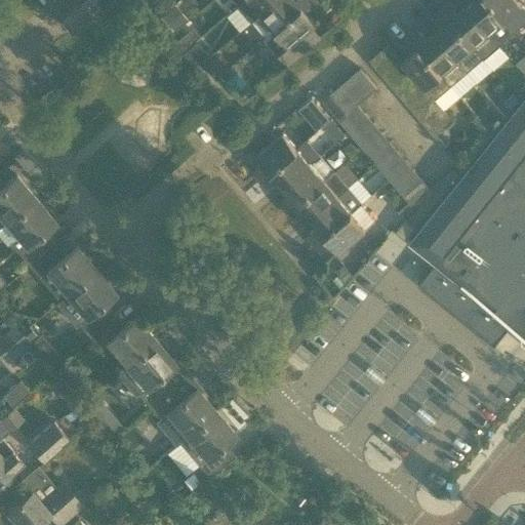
[(42,0),(46,4),(43,7),(49,15),(52,12),(70,32),(75,28),(74,27),(97,6),(91,0),(42,0)]
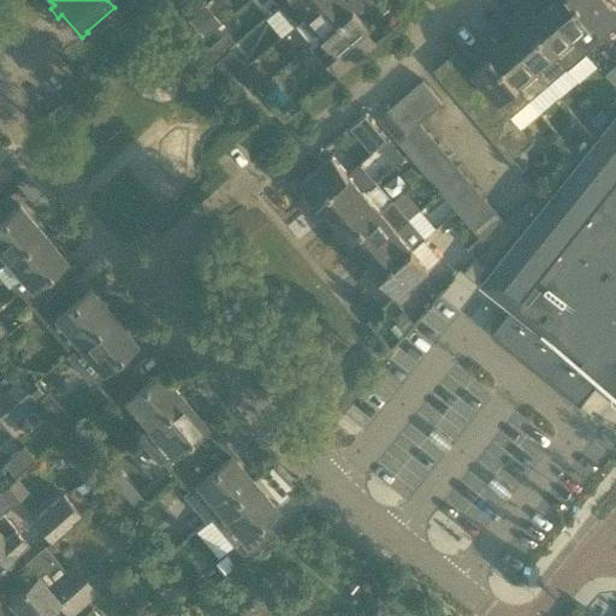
[(291,0),(306,17),(325,0),(291,0)]
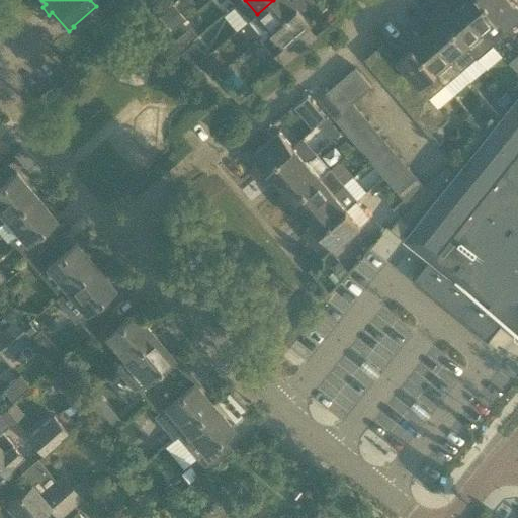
[(262,36),(270,29),(304,0),(273,0),(257,14),(249,21),(262,36)]
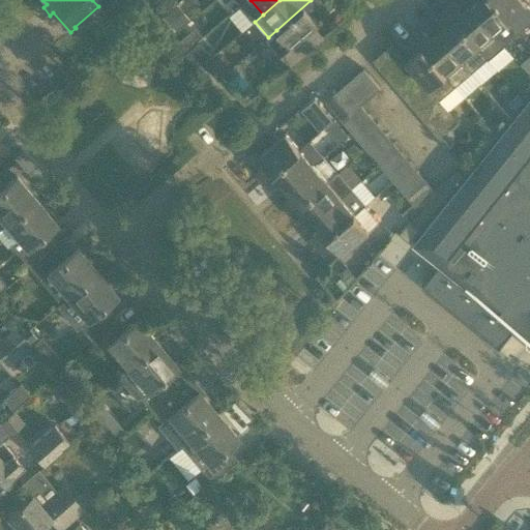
[(280,55),(290,66),(323,38),(314,27),(319,23),(311,13),(314,10),(315,12),(323,5),(317,0),(311,0),(276,30),(290,46),(280,55)]
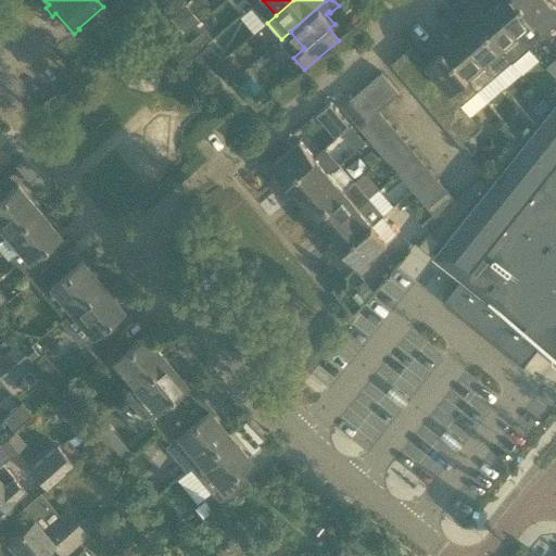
[(545,33),(534,21),(516,0),(500,0),(493,7),(529,48),(545,33)]
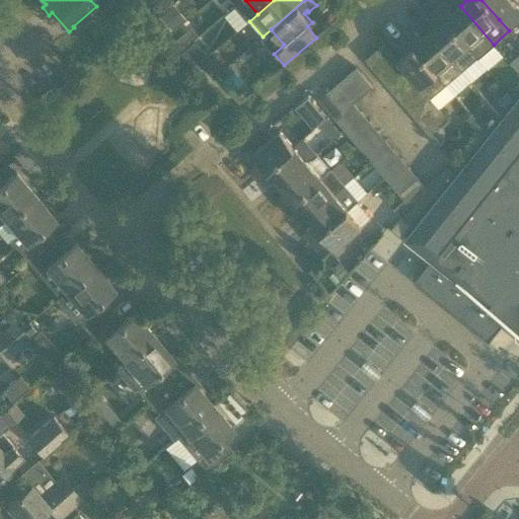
[(482,0),(499,19),(516,5),(510,0),(482,0)]
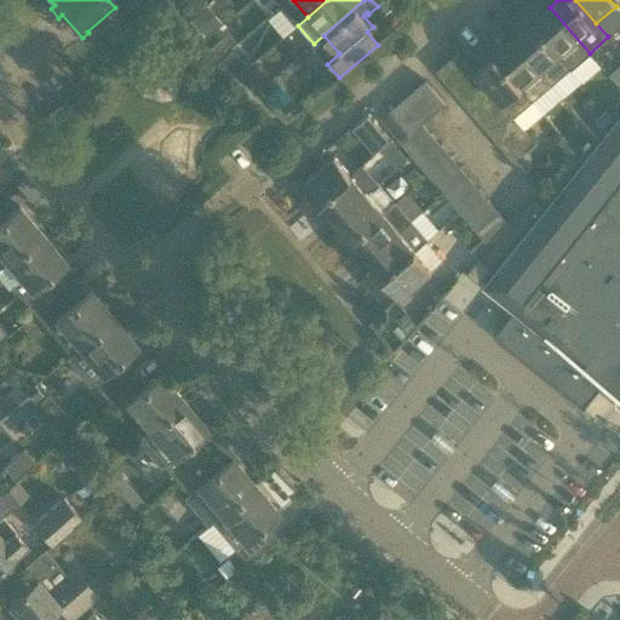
[(529,3),(520,11),(570,69),(590,53),(550,7),(539,17),(535,12),(538,11),(529,3)]
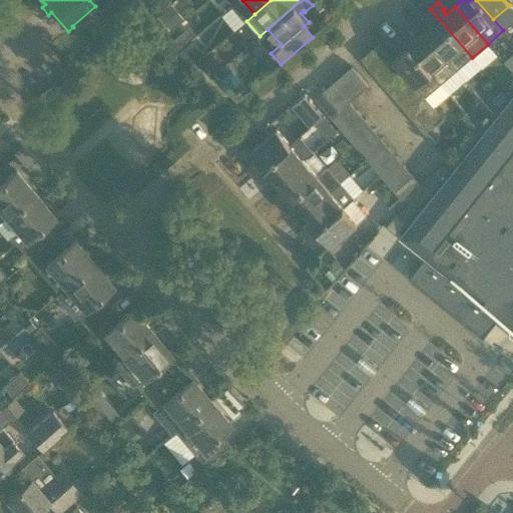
[(433,25),(424,32),(457,70),(472,57),(430,9),(422,16),(428,23),(430,22),(433,25)]
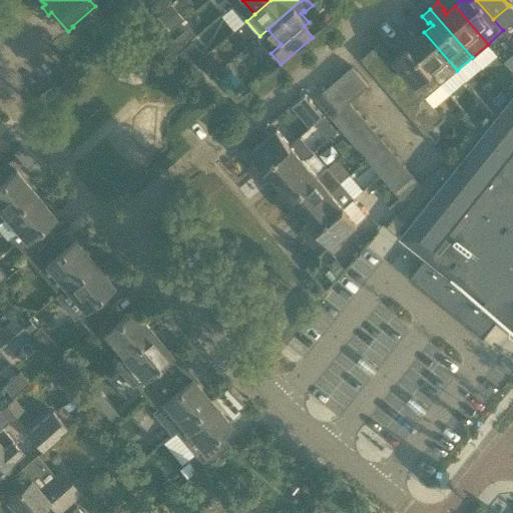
[(407,28),(399,35),(442,83),(457,70),(424,32),(415,40),(412,37),(414,36),(407,28)]
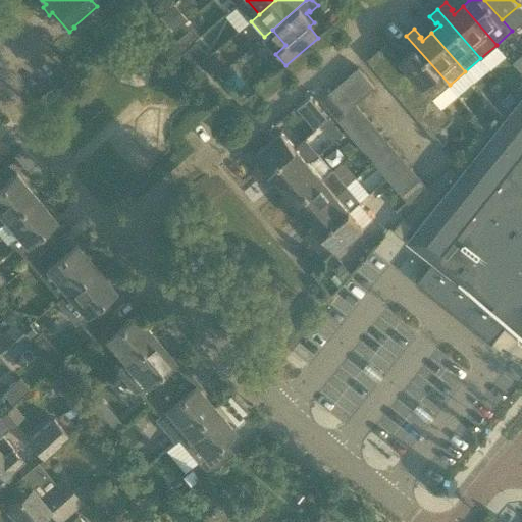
[(450,85),(406,36),(398,43),(404,51),(406,49),(409,52),(399,60),(403,64),(411,73),(419,83),(426,92),(433,99),(450,85)]
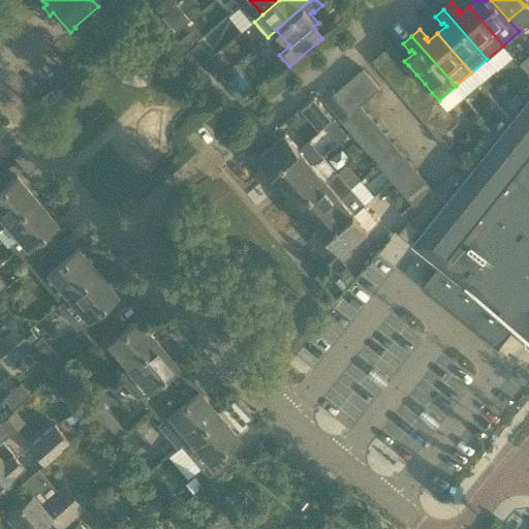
[(399,73),(408,65),(404,61),(391,44),(381,53),(399,73)]
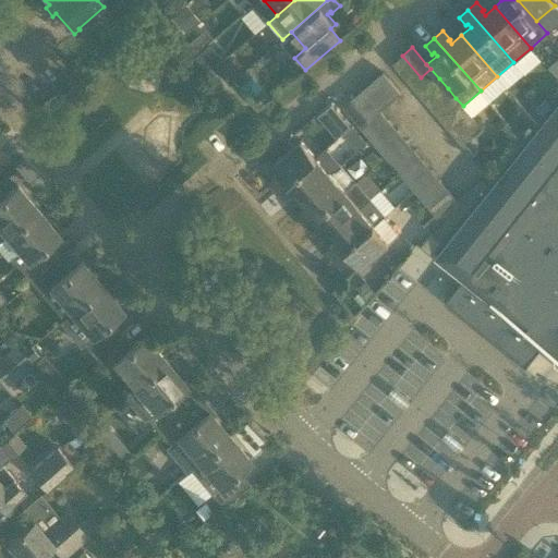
[(204,48),(196,53),(194,55),(209,72),(217,65),(204,48)]
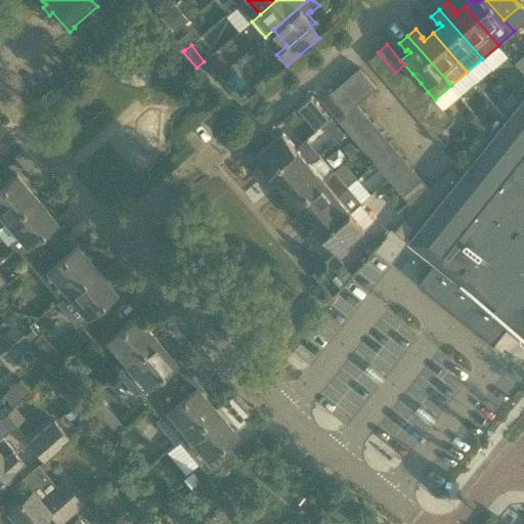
[(385,81),(395,73),(378,52),(367,60),(385,81)]
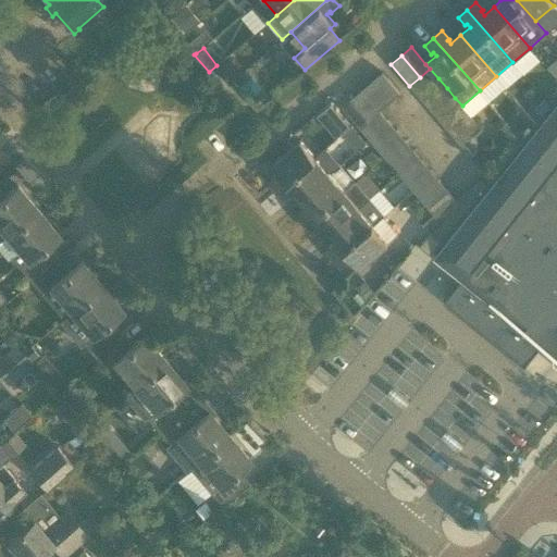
[(409,86),(418,96),(438,78),(430,69),(420,77),(409,86)]
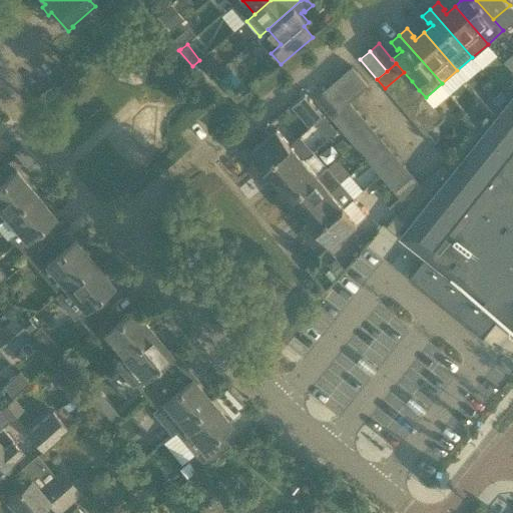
[(351,67),(342,75),(359,94),(368,87),(351,67)]
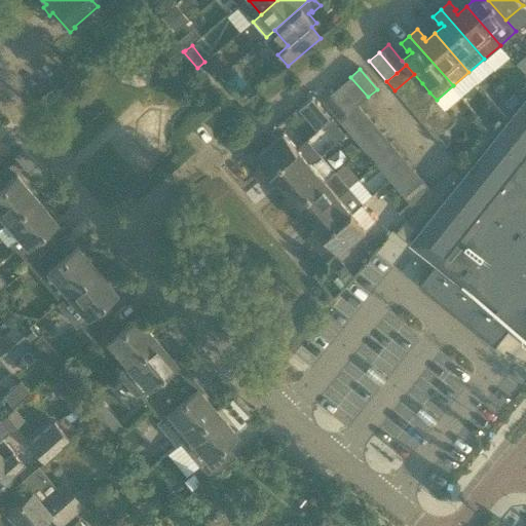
[(395,90),(403,100),(422,83),(414,74),(395,90)]
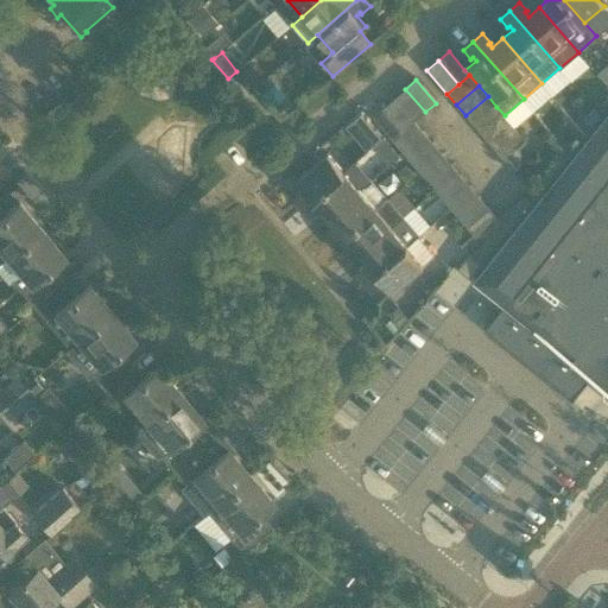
[(415,120),(415,121),(425,112),(405,89),(394,97),(413,121),(415,120)]
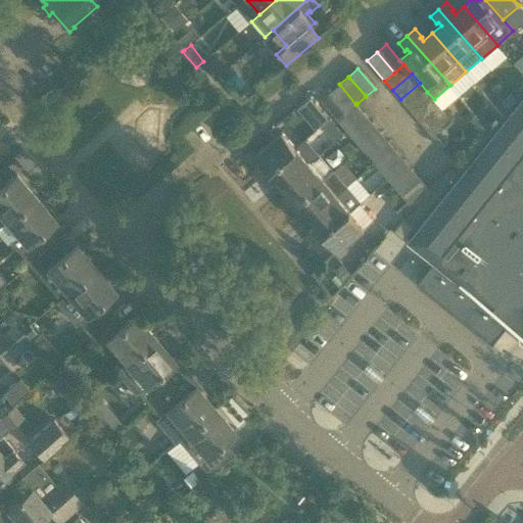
[(427,92),(420,83),(400,99),(409,108),(427,92)]
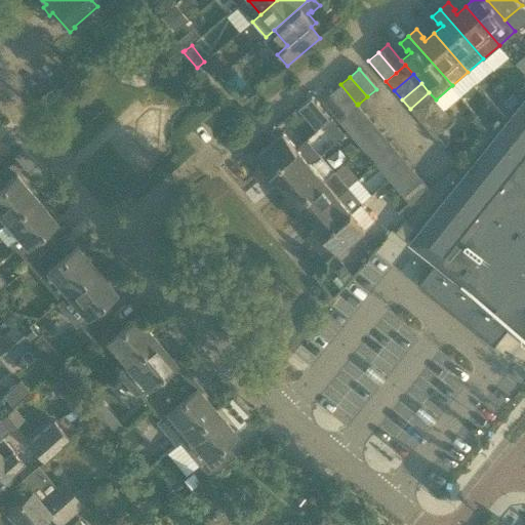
[(340,84),(331,92),(348,112),(357,105),(340,84)]
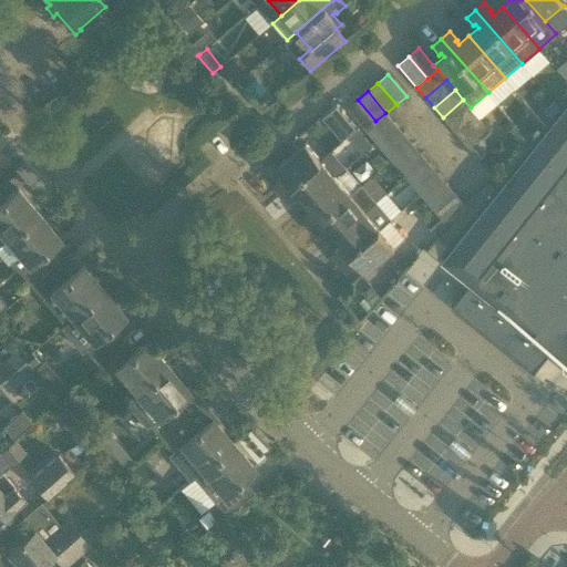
[(261,92),(254,99),(264,109),(274,100),(267,92),(261,92)]
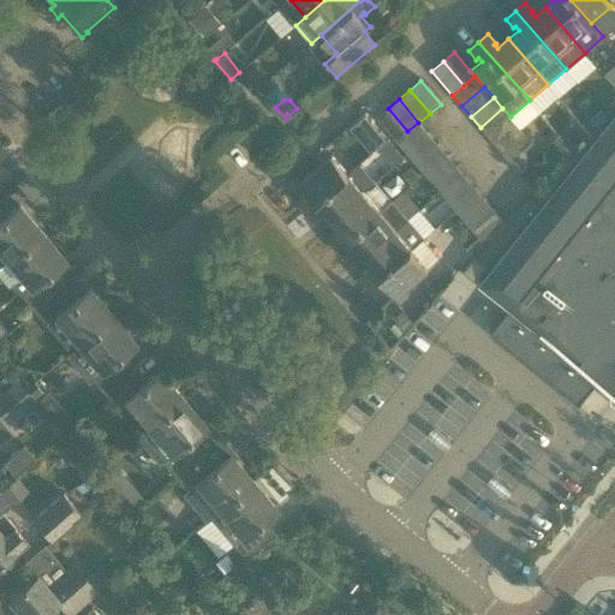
[(376,118),(396,142),(407,131),(388,108),(376,118)]
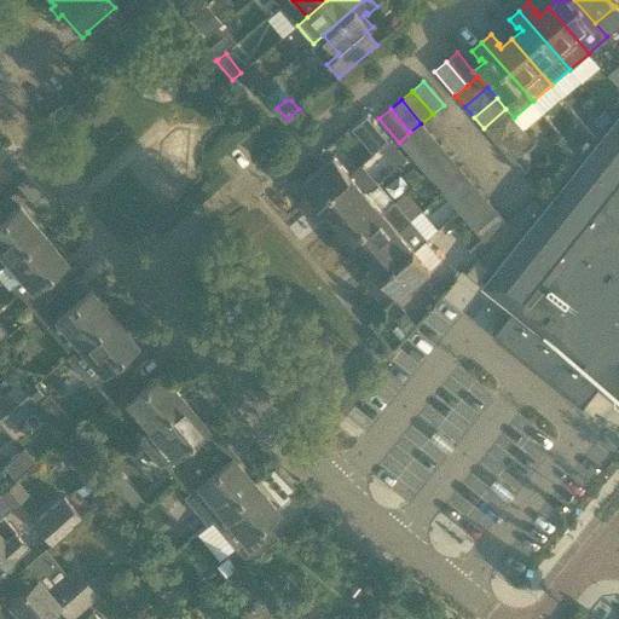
[(484,128),(493,139),(515,120),(514,117),(505,109),(484,128)]
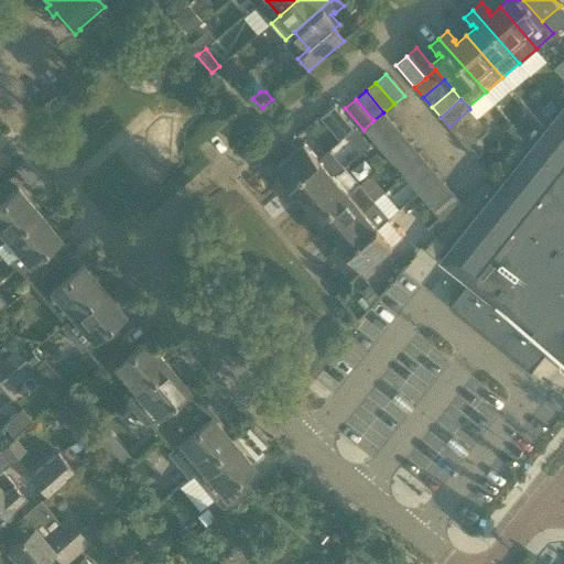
[(563,360),(563,107),(440,261),(467,283),(469,284),(548,348),(563,360)]
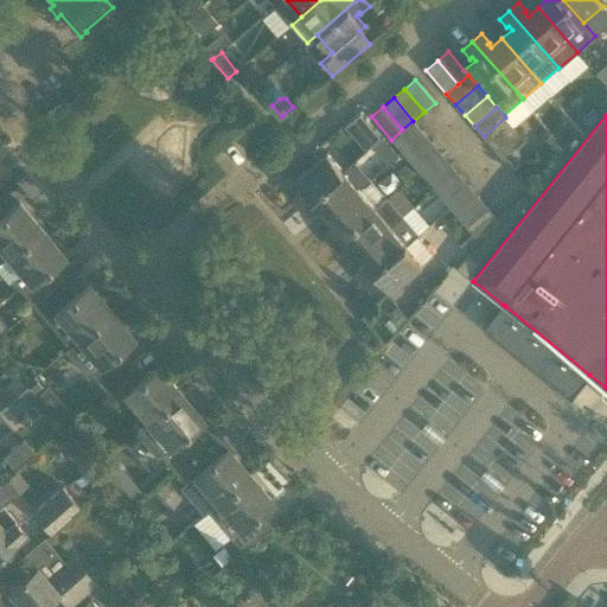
[(484,136),(493,147),(515,128),(505,117),(484,136)]
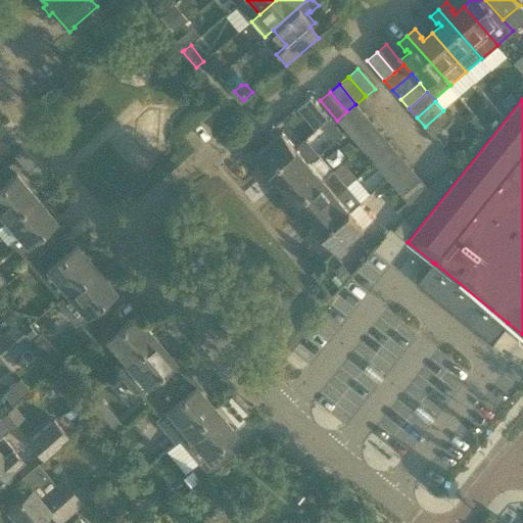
[(357,103),(355,104),(346,111),(337,121),(345,130),(365,113),(357,104),(357,103)]
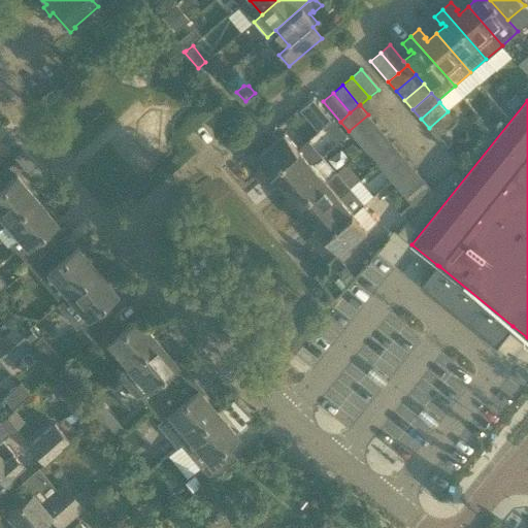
[(490,107),(480,117),(493,134),(502,123),(490,107)]
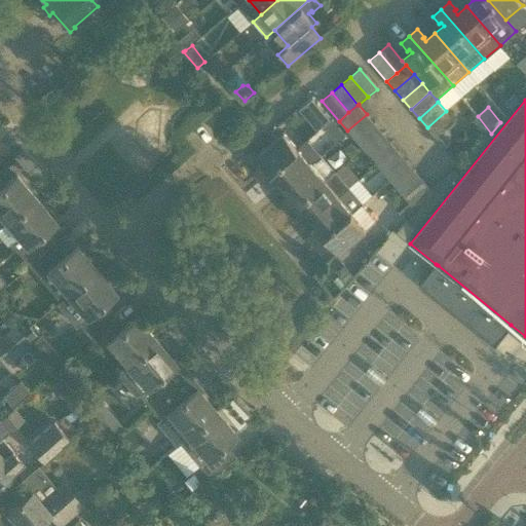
[(454,120),(446,111),(427,127),(435,137),(454,120)]
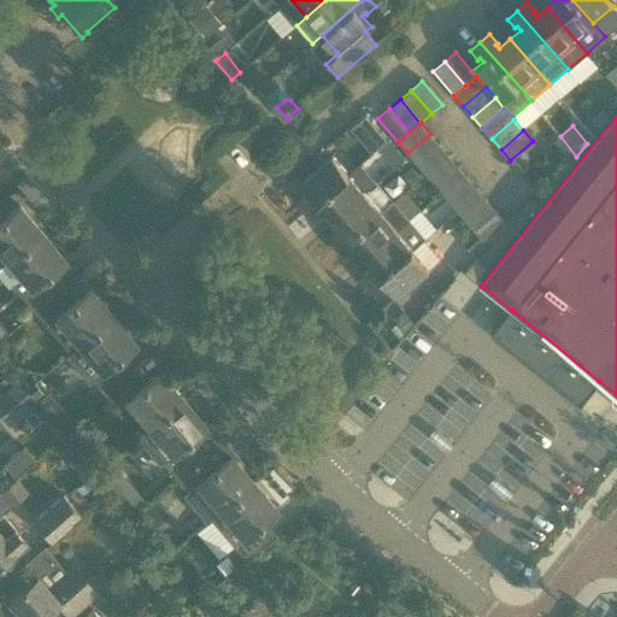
[(407,153),(417,164),(440,145),(430,134),(407,153)]
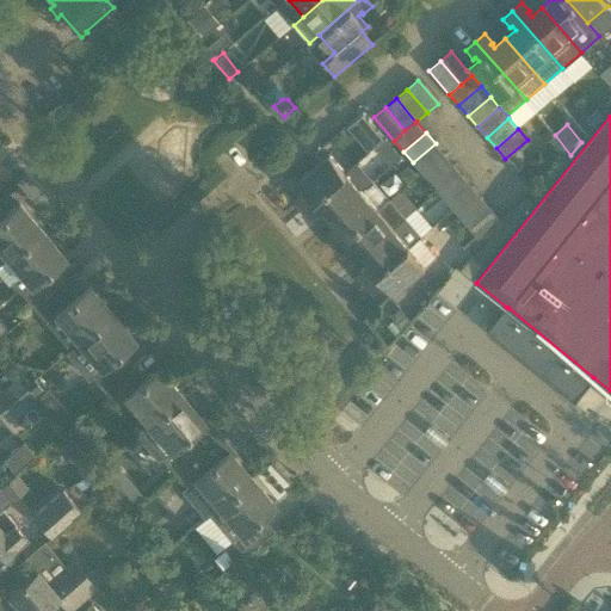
[(444,154),(436,143),(413,162),(421,174),(444,154)]
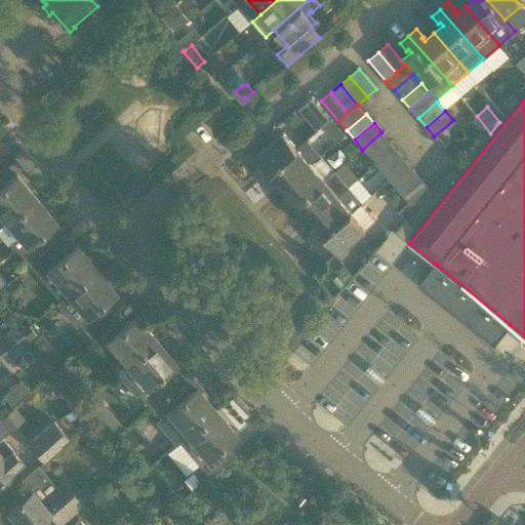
[(259,180),(296,148),(283,132),(256,155),(264,164),(260,167),(259,165),(252,172),(259,180)]
